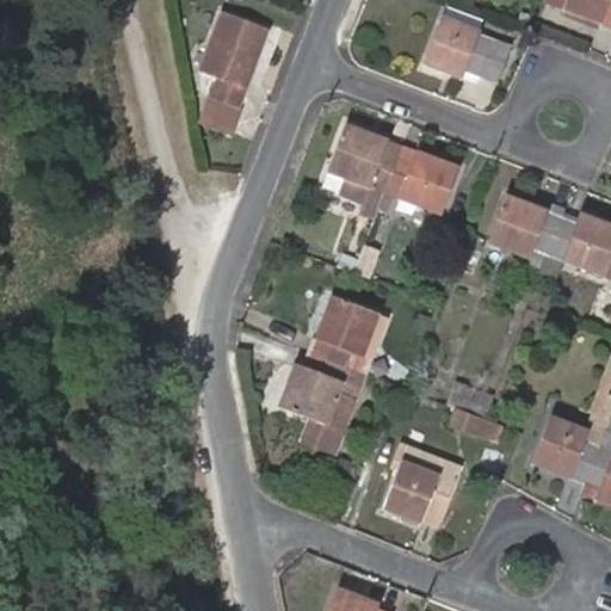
[(610,0),(567,0),(565,6),(563,11),(582,18),(585,11),(602,18),(603,16),(610,18),(610,0)]
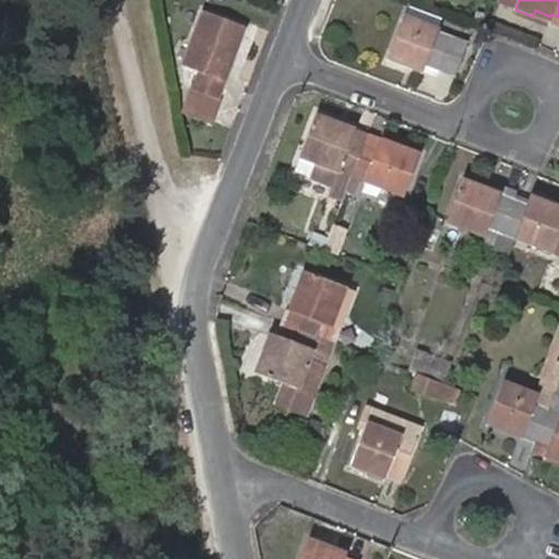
[(405,59),(420,64),(421,62),(436,67),(449,31),(450,30),(453,22),(406,3),(401,12),(384,57),(403,63),(405,59)]
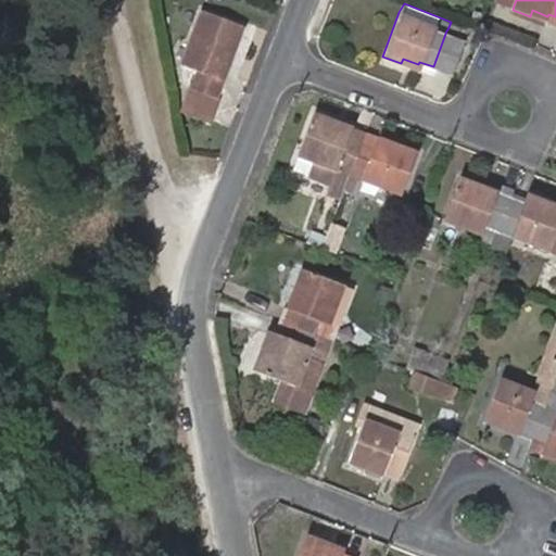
[(228,55),(231,57),(242,28),(199,10),(178,65),(194,73),(189,88),(216,98),(223,79),(218,78),(228,55)]
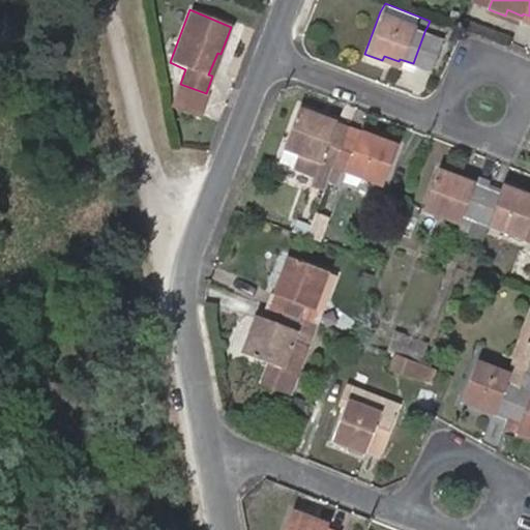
[(507,9),(505,16),(521,21),(522,16),(507,9)]
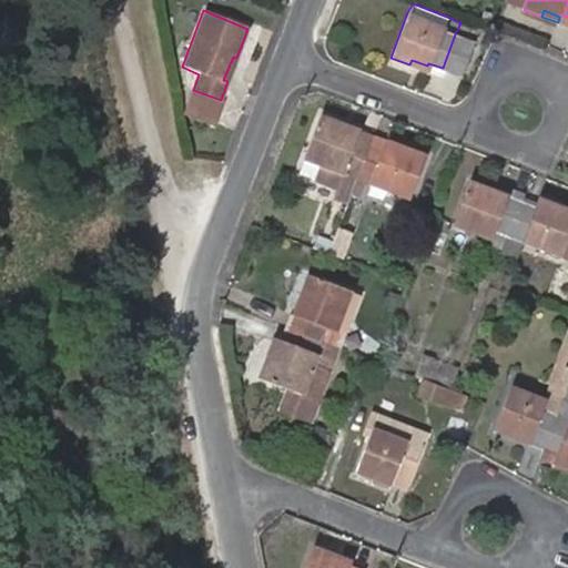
[(456,31),(443,68),(464,78),(478,39),(456,31)]
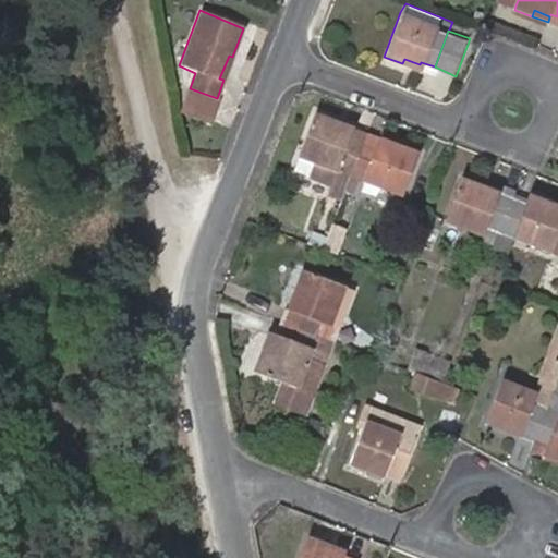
[(223,80),(232,57),(229,56),(219,79),(223,80)]
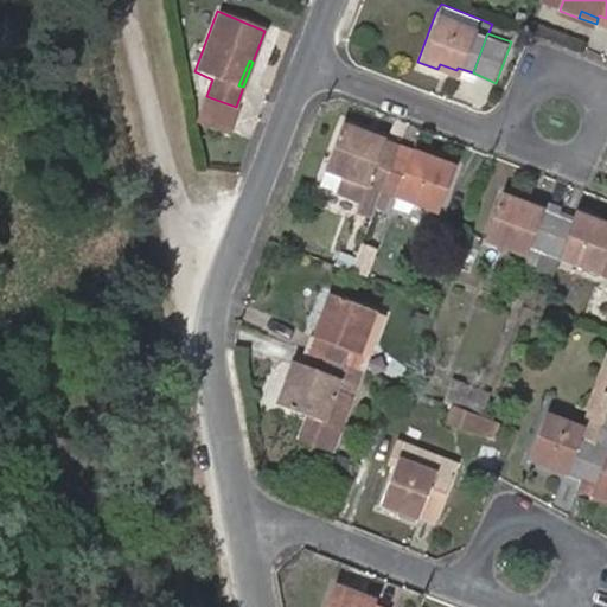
[(454,76),(457,70),(440,64),(438,69),(454,76)]
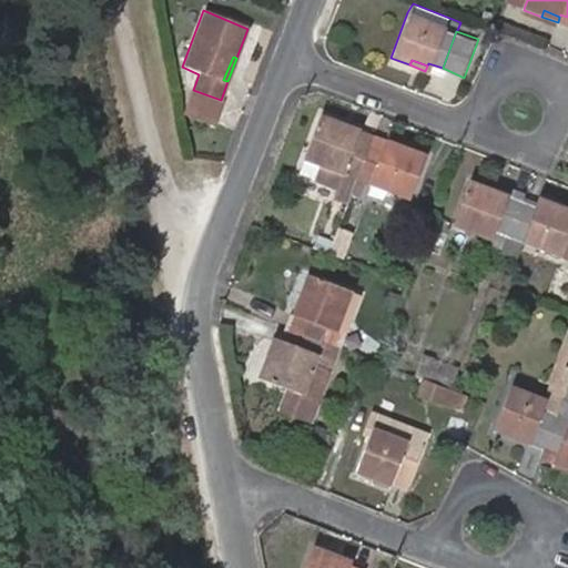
[(221,100),(193,90),(185,112),(212,123),(221,100)]
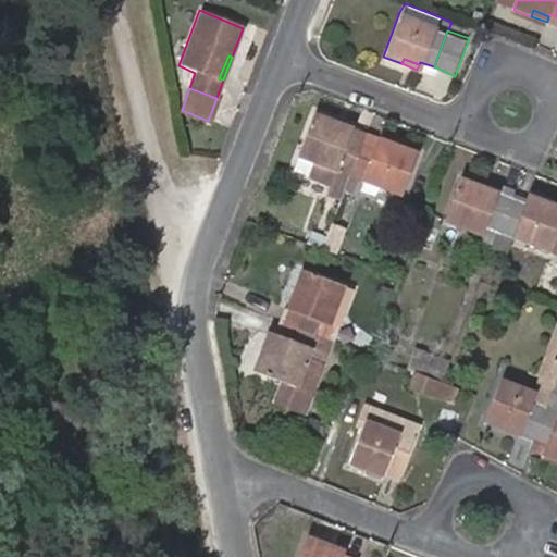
[(334,128),(349,134),(351,128),(353,127),(349,127),(313,113),(312,115),(335,124),(334,128)]
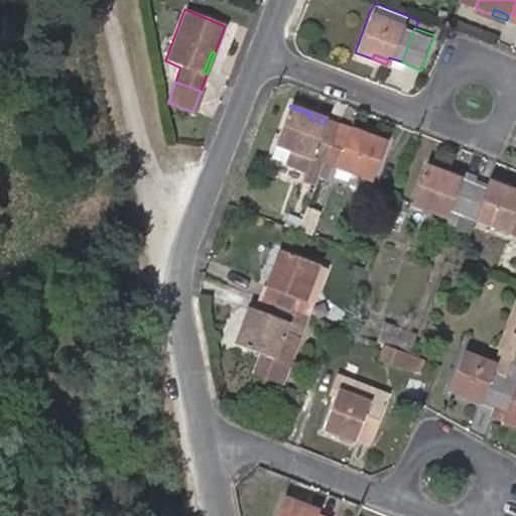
[(323,163),(335,130),(323,126),(324,124),(309,119),(310,115),(289,107),(274,145),(275,146),(271,157),(306,172),(303,180),(314,184),(323,163)]
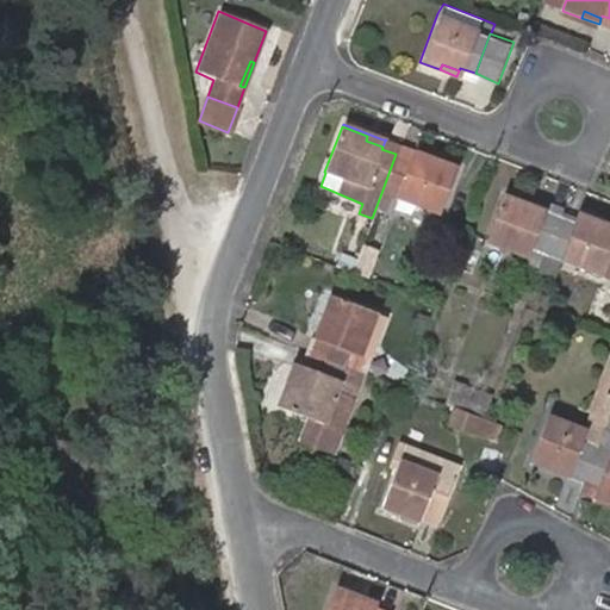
[(416,151),(412,159),(428,165),(430,161),(456,169),(458,167),(416,151)]
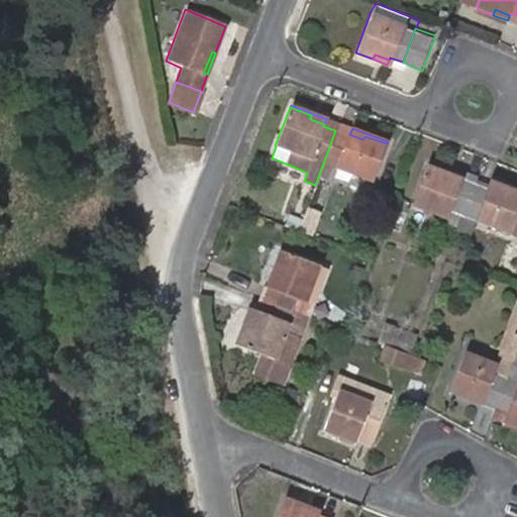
[(335,130),(323,164),(372,182),(387,143),(365,136),(363,139),(349,134),(348,136),(335,130)]
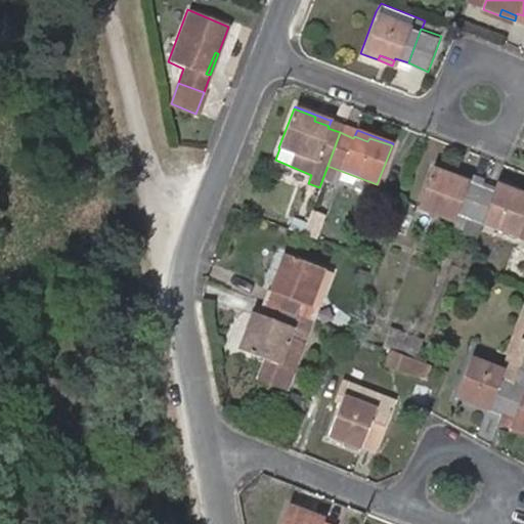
[(464,189),(467,183),(453,178),(432,170),(431,172),(452,180),(450,184),(464,189)]
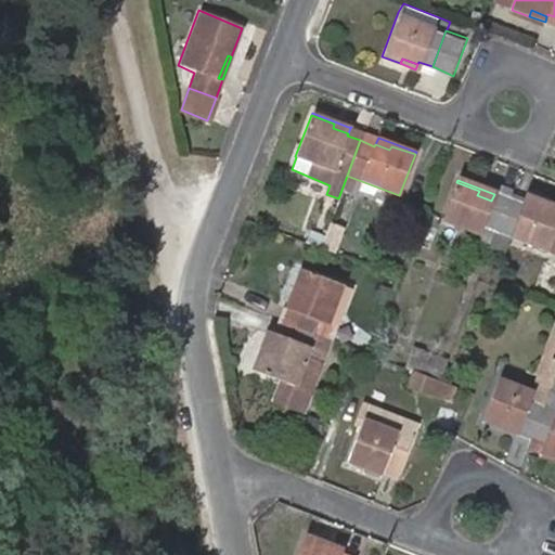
[(494,234),(507,198),(494,194),(491,201),(477,195),(479,191),(456,182),(440,222),(472,234),(477,236),(475,243),(489,248),(494,234)]
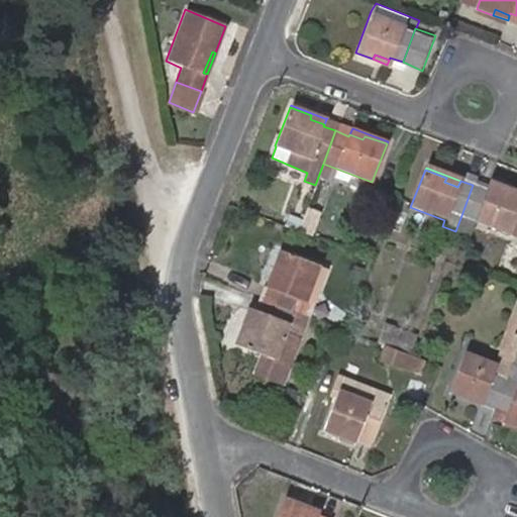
[(491,184),(489,188),(503,194),(504,191),(516,195),(516,193),(505,188),(491,184)]
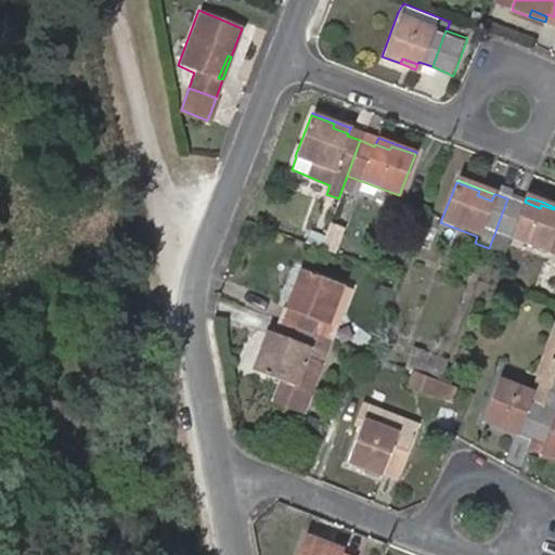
[(524,206),(507,198),(494,234),(511,241),(545,254),(554,257),(554,209),(541,205),(540,208),(525,202),(524,206)]
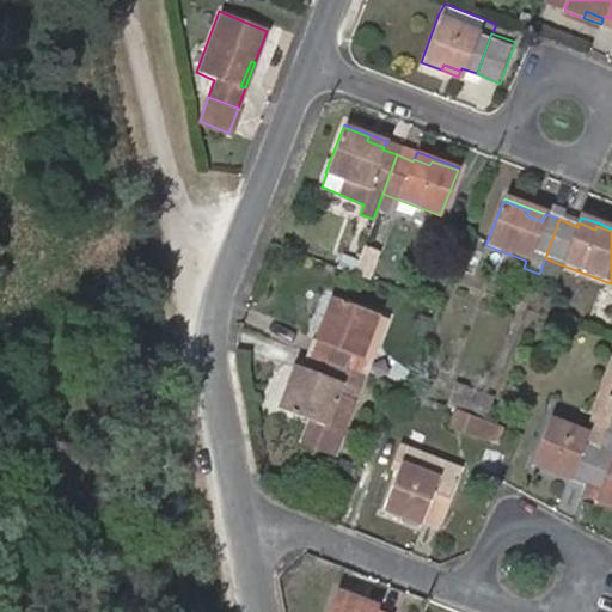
[(353,274),(360,257),(343,252),(336,268),(353,274)]
